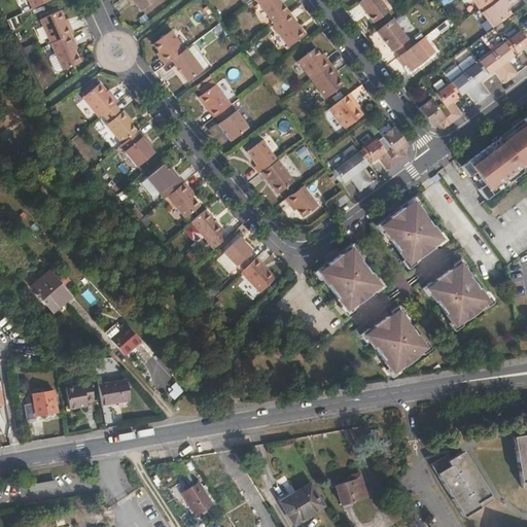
[(27,0),(32,9),(51,0),(27,0)]
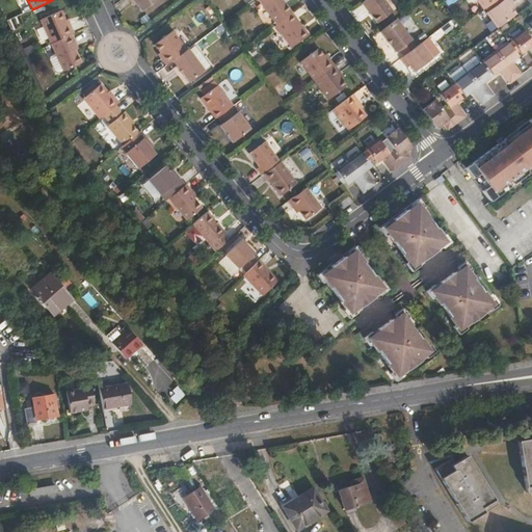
[(129,0),(131,3),(133,1),(135,4),(141,11),(157,0),(129,0)]
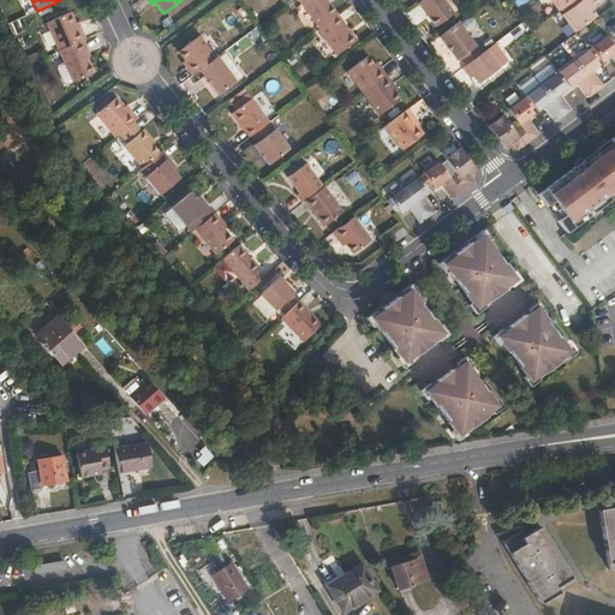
[(326,0),(298,0),(320,29),(338,15),(326,0)]
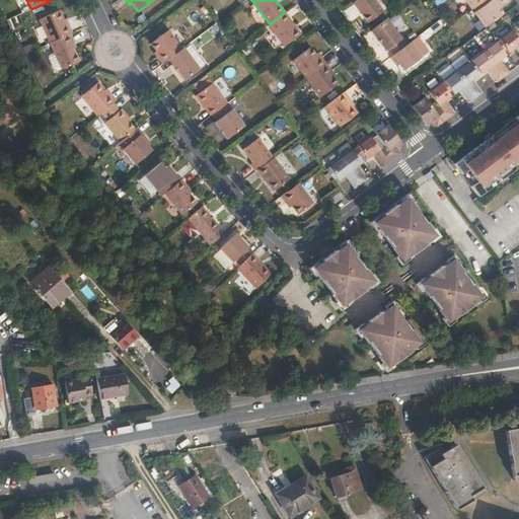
[(383,11),(374,0),(356,0),(353,3),(368,22),(383,11)]
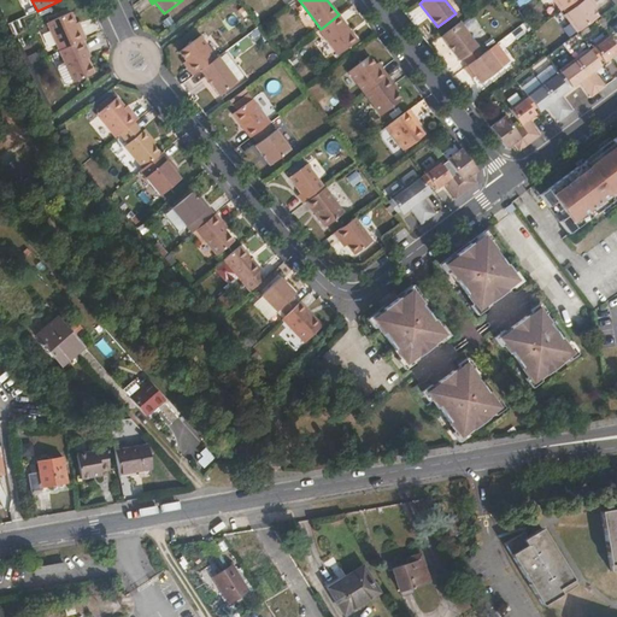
[(552,0),(560,11),(563,10),(575,0),(552,0)]
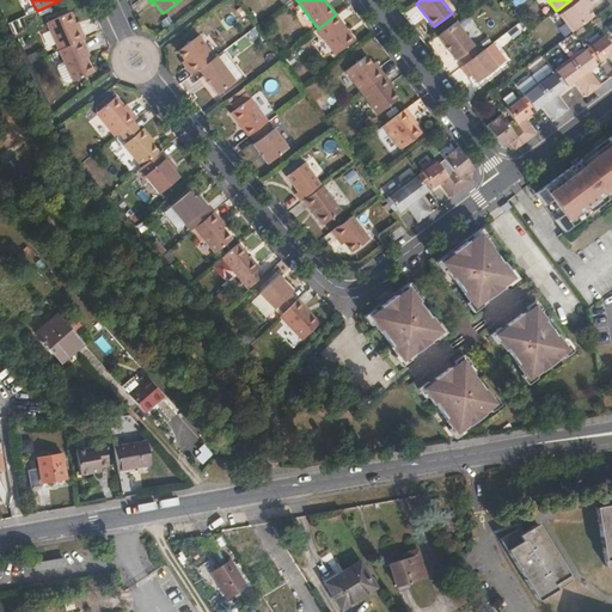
[(558,14),(571,32),(574,31),(591,18),(594,16),(588,10),(586,6),(591,2),(588,0),(577,0),(561,13),(558,14)]
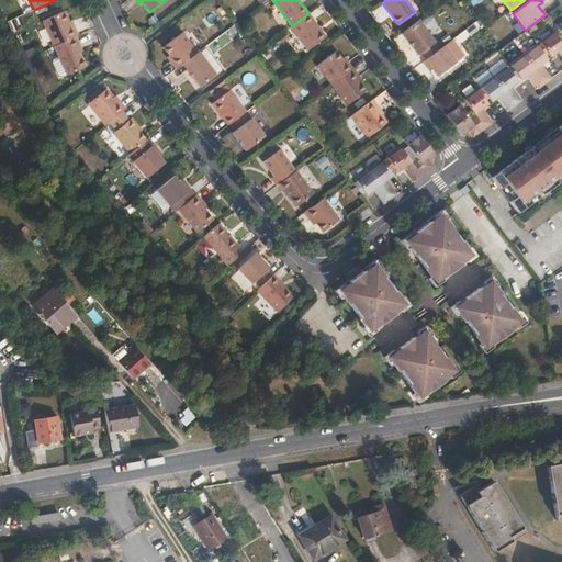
[(524,0),(513,9),(515,12),(530,0),(524,0)]
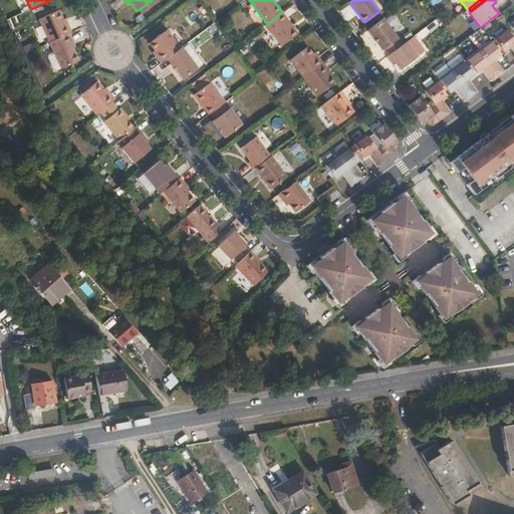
[(39,19),(49,42),(69,33),(71,32),(67,24),(65,25),(63,19),(59,10),(39,19)]
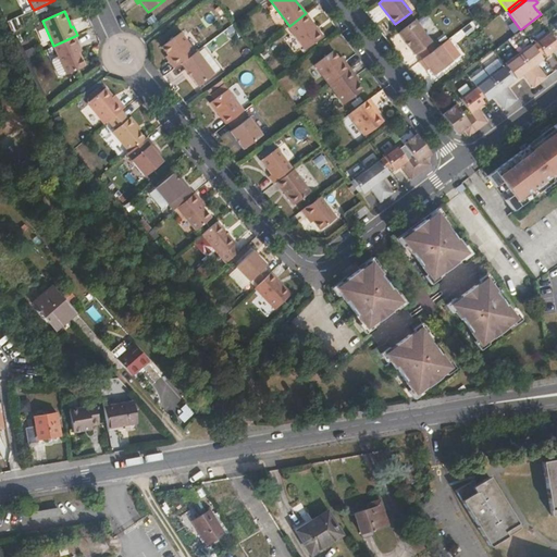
[(289,26),(287,27),(305,50),(323,36),(306,13),(289,26)]
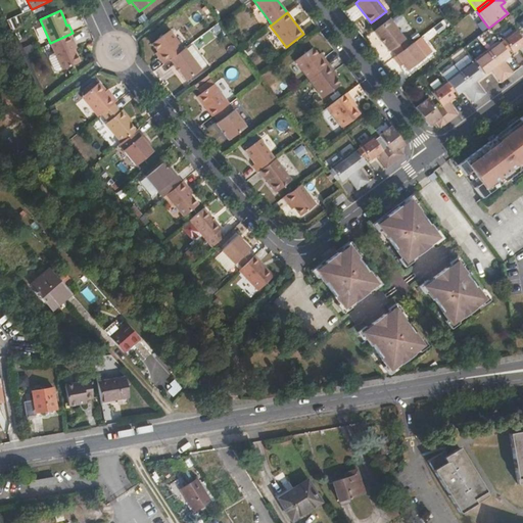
[(395,56),(410,45),(389,18),(374,31),(389,51),(391,49),(395,56)]
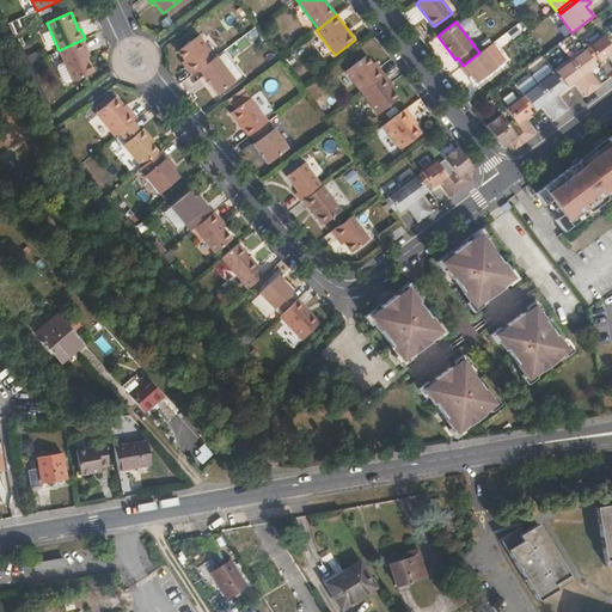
[(184,66),(191,75),(199,69),(215,57),(199,35),(177,50),(184,60),(187,65),(184,66)]
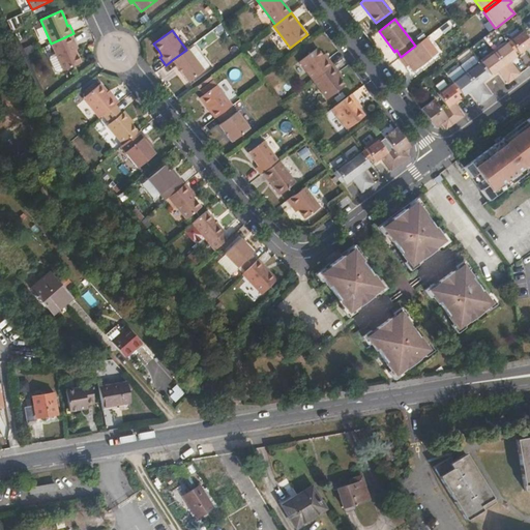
[(509,40),(511,43),(517,51),(520,54),(526,50),(529,55),(529,41),(523,31),(509,40)]
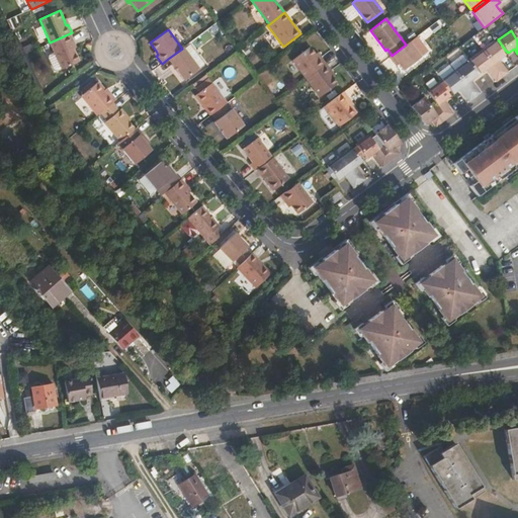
[(70,33),(50,42),(62,69),(79,62),(74,49),(70,41),(73,40),(70,33)]
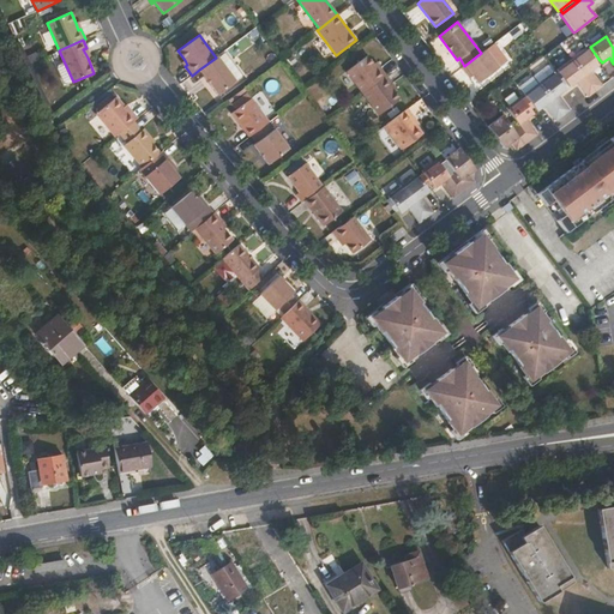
[(499,67),(486,49),(481,53),(464,66),(462,67),(468,76),(471,73),(473,77),(479,83),(499,67)]
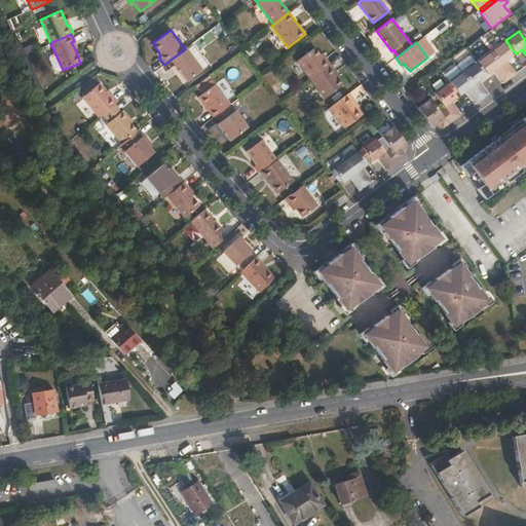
[(503,43),(490,52),(510,78),(516,73),(506,61),(513,55),(510,52),(504,44),(503,43)]
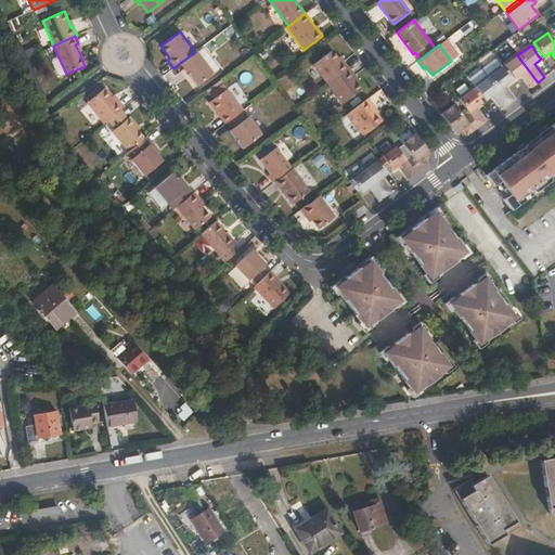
[(327,85),(349,68),(343,60),(340,62),(338,57),(332,50),(312,65),(327,85)]
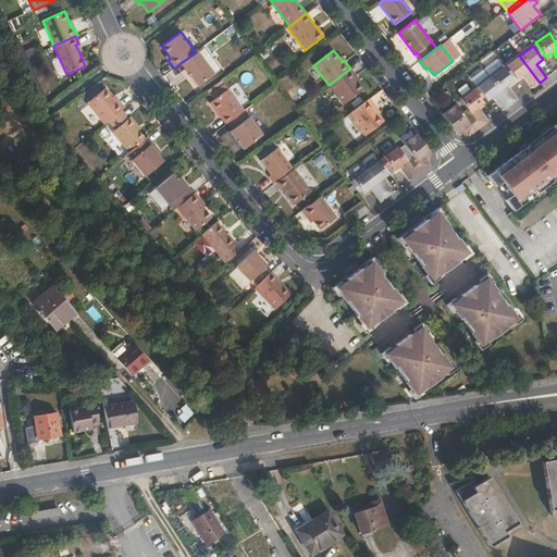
[(214,73),(197,51),(196,52),(181,63),(197,86),(214,73)]
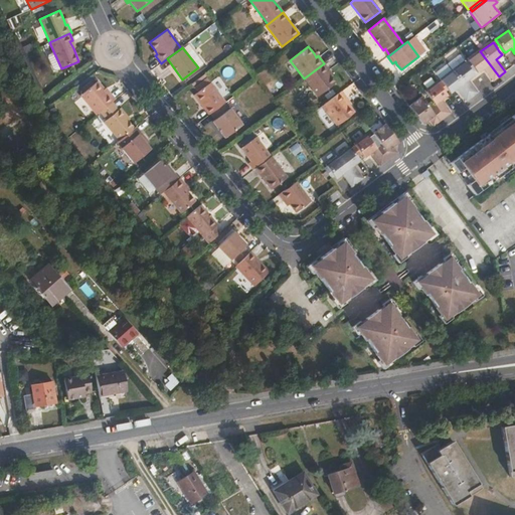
[(499,76),(480,51),(468,60),(470,62),(475,69),(478,73),(484,68),(493,81),(499,76)]
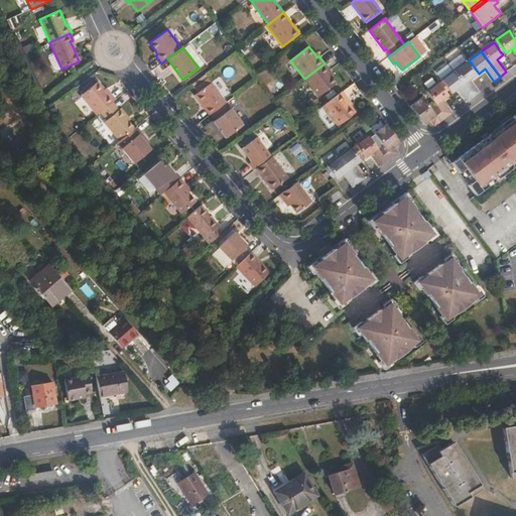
[(466,62),(454,72),(473,97),(479,93),(470,80),(476,75),(474,72),(468,65),(466,62)]
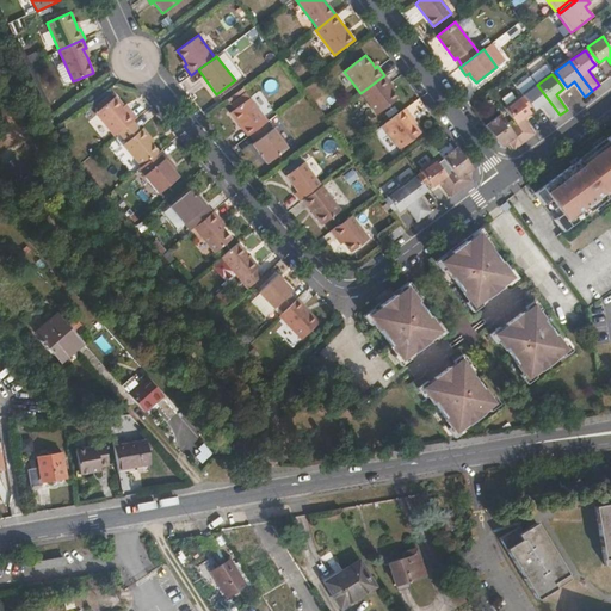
[(392,85),(384,75),(360,93),(376,115),(397,98),(392,90),(389,86),(392,85)]
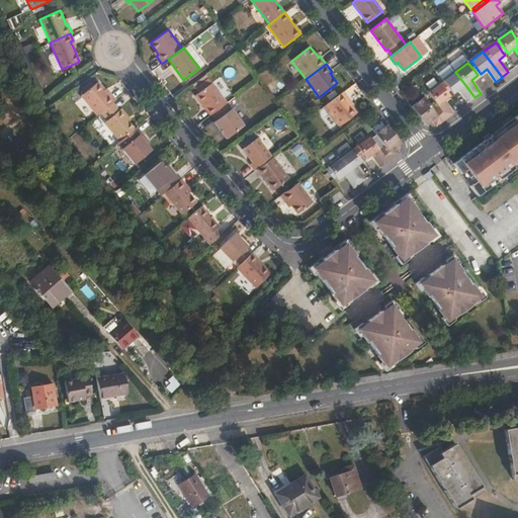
[(475,97),(455,72),(443,81),(445,83),(450,90),(453,94),(459,89),(468,102),(475,97)]
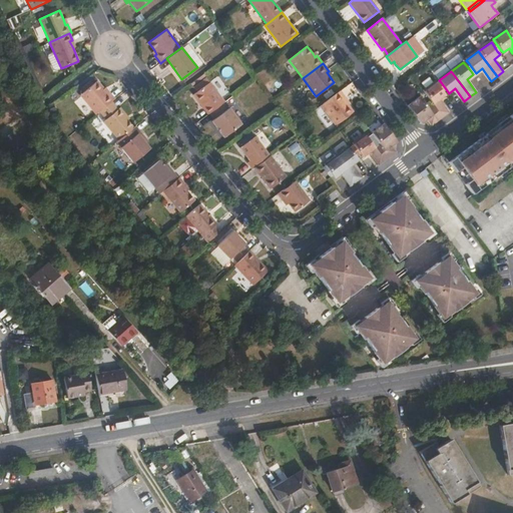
[(80,95),(96,114),(99,111),(111,102),(114,99),(109,92),(107,93),(103,88),(97,81),(80,95)]
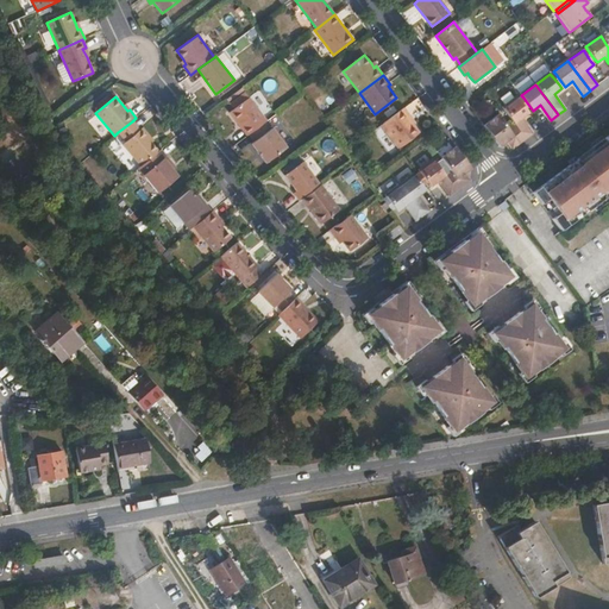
[(230,112),(248,136),(249,135),(264,124),(267,121),(249,98),(230,112)]
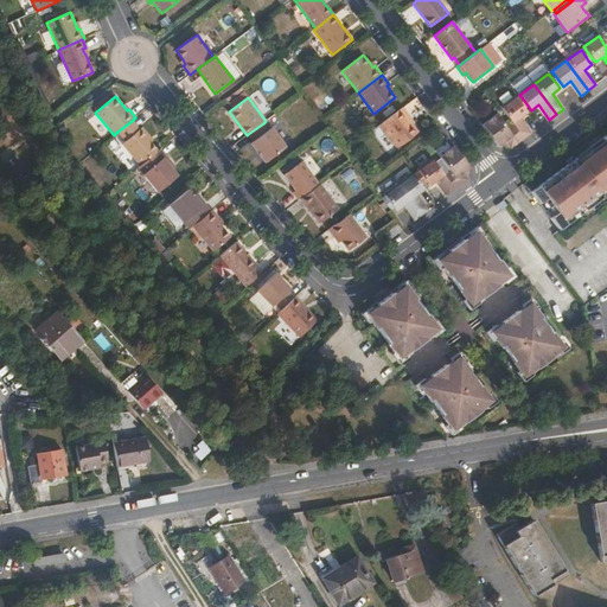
[(516,97),(502,109),(512,123),(524,139),(531,133),(521,119),(528,113),(524,109),(518,100),(516,97)]
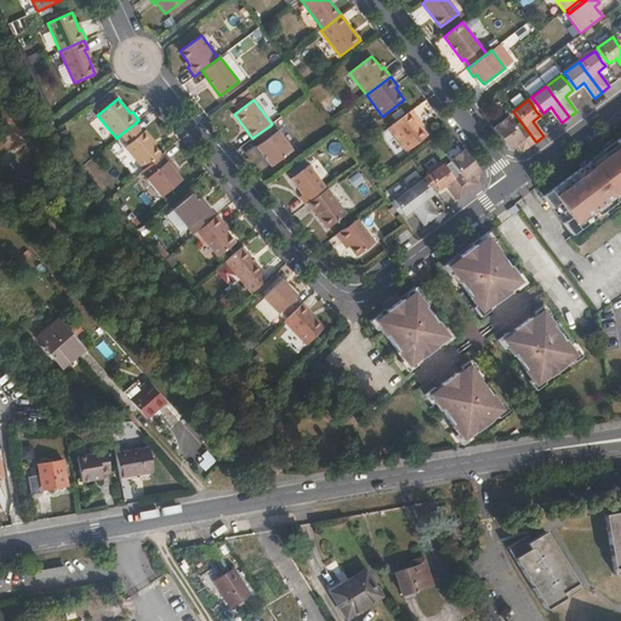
[(417,119),(411,110),(388,127),(406,152),(427,136),(420,126),(416,120),(417,119)]
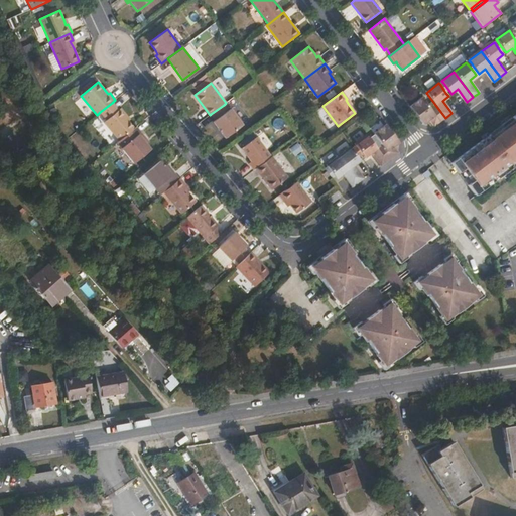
[(422,97),(409,106),(423,125),(429,121),(433,126),(436,124),(440,121),(430,109),(422,97)]
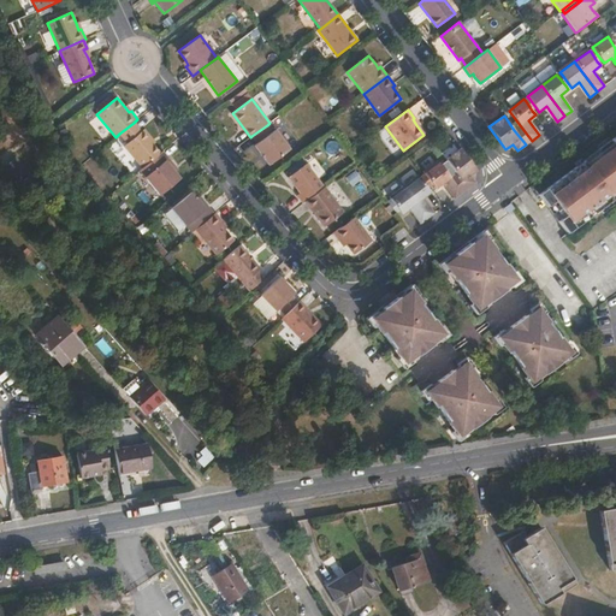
[(134,123),(119,134),(126,143),(124,146),(142,169),(160,153),(153,144),(148,140),(150,138),(143,129),(141,131),(134,123)]
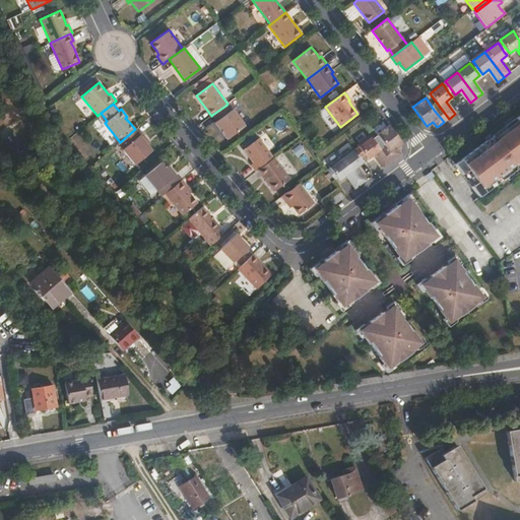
[(225,106),(212,115),(216,121),(214,122),(226,139),(245,126),(232,109),(230,111),(225,106)]
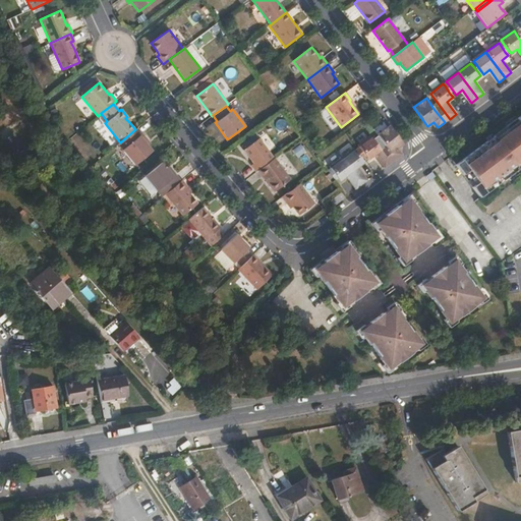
[(450,119),(440,106),(435,110),(445,122),(450,119)]
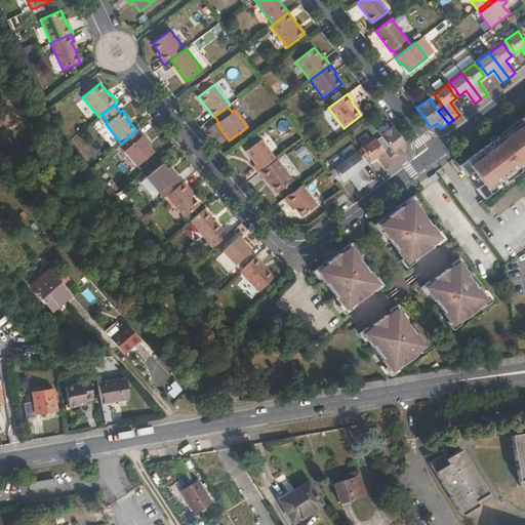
[(524,116),(458,166),(484,199),(522,170),(518,165),(524,160),(524,116)]
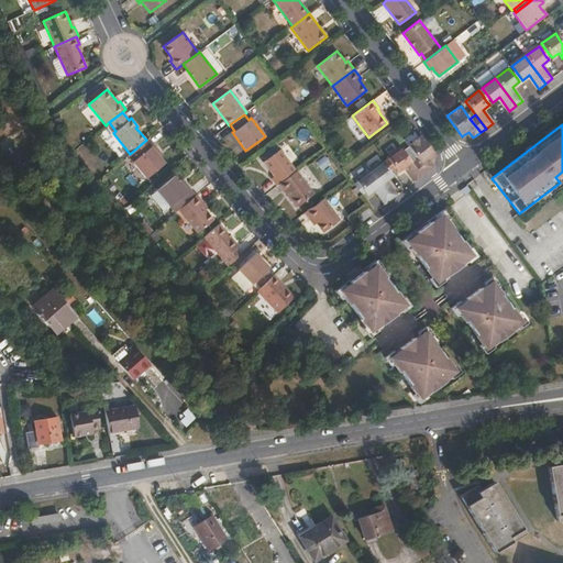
[(437,156),(420,135),(408,145),(417,158),(428,173),(434,167),(430,161),(437,156)]
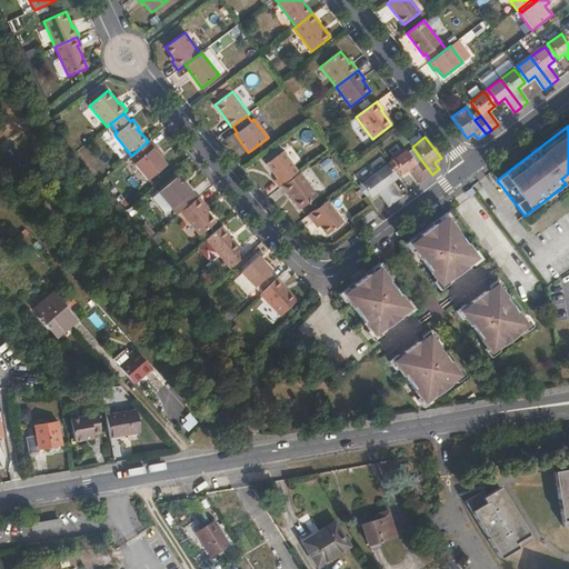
[(131,156),(128,158),(148,181),(167,166),(161,159),(158,155),(160,153),(150,139),(148,141),(131,156)]
